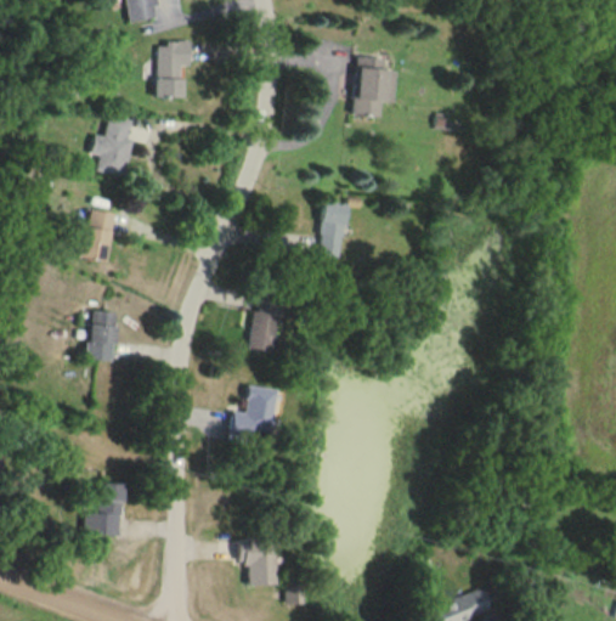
[(125,0),(128,22),(159,20),(157,0),(125,0)]
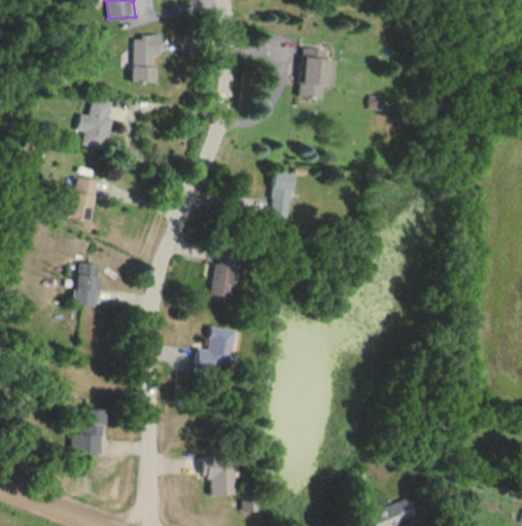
[(155,56),(161,56),(161,34),(134,34),(134,82),(155,82),(155,56)]
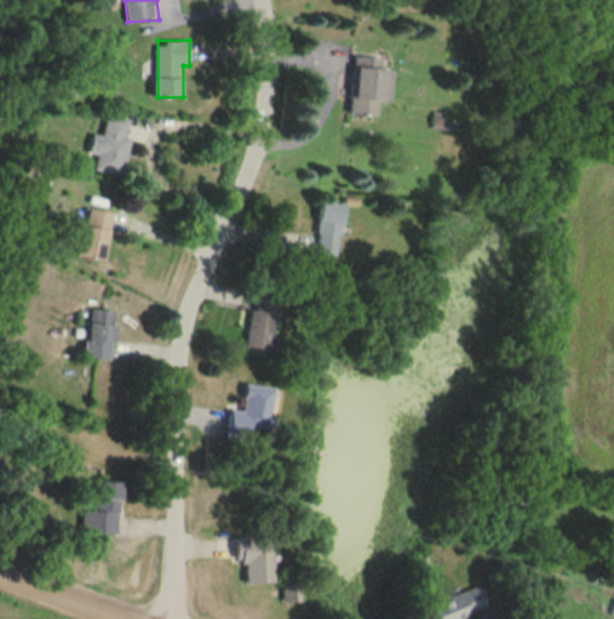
[(397,69),(389,69),(390,59),(359,57),(355,114),(382,116),(383,102),(394,102),(397,69)]
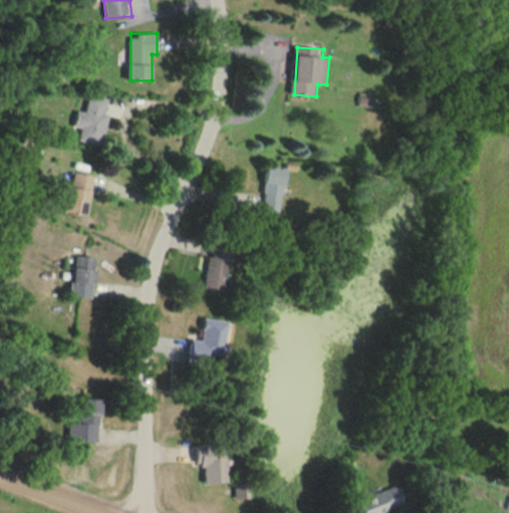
[(80,110),(76,126),(83,129),(80,141),(104,146),(113,99),(91,94),(87,112),(80,110)]
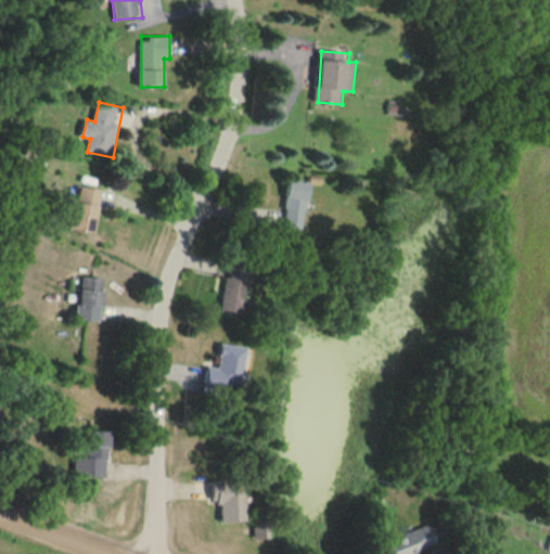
[(311,182),(291,179),(284,226),(305,229),(311,182)]
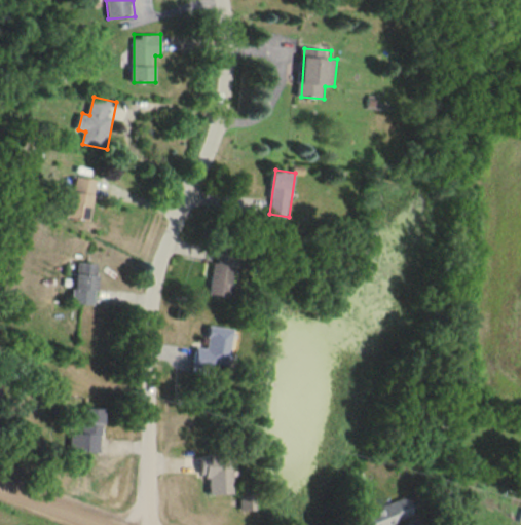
[(98,181),(73,176),(65,218),(89,222),(98,181)]
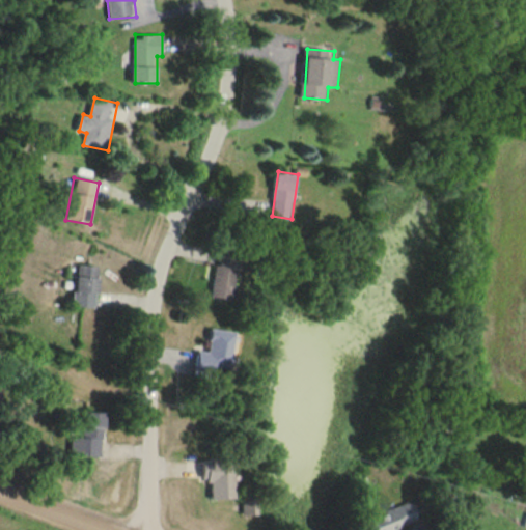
[(214,297),(237,300),(243,251),(221,248),(214,297)]
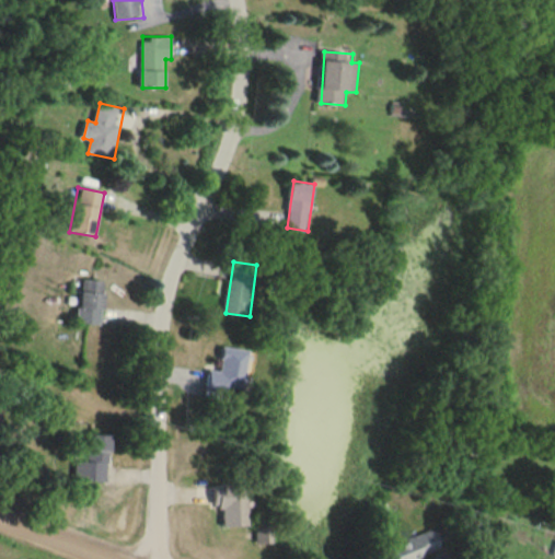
[(106,281),(83,281),(82,324),(106,324),(106,281)]
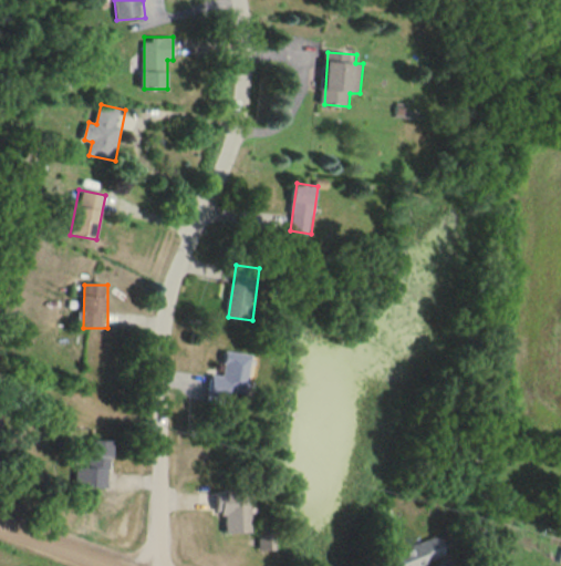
[(214,376),(211,394),(250,399),(253,353),(227,351),(225,377),(214,376)]
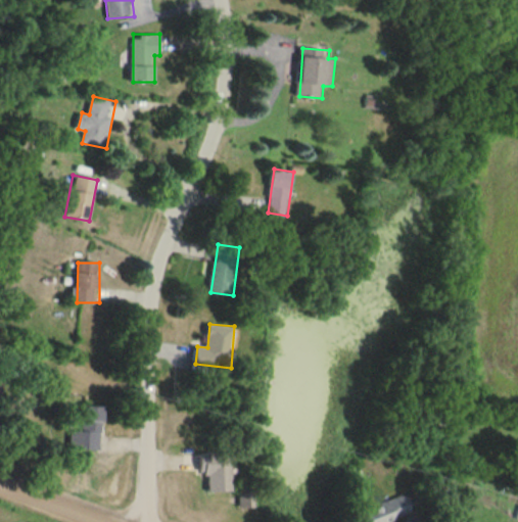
[(75,449),(105,449),(106,407),(85,407),(85,431),(76,431),(75,449)]
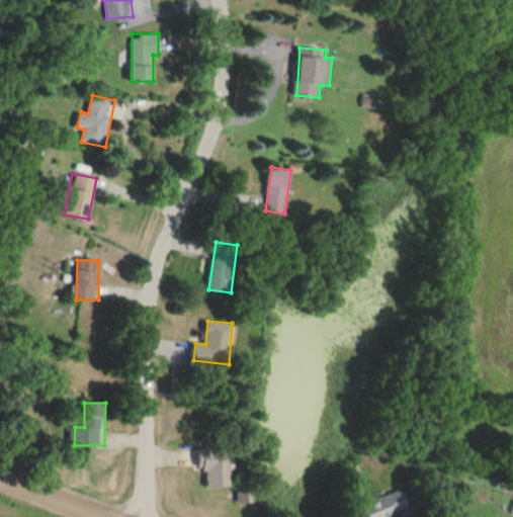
[(207,488),(231,488),(231,449),(198,449),(198,469),(207,469),(207,488)]
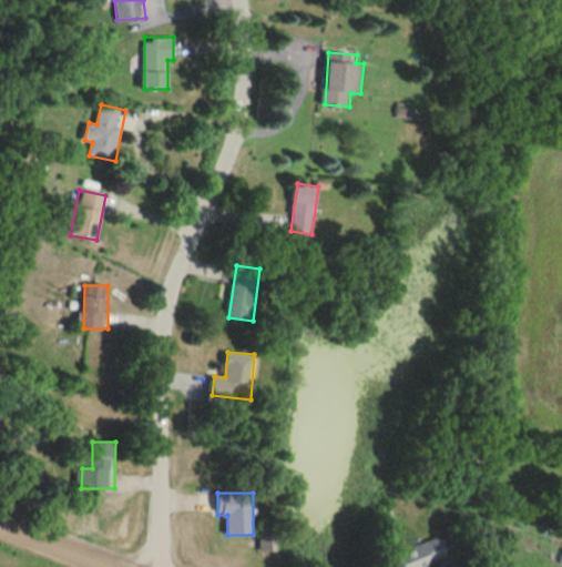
[(426,566),(448,558),(439,536),(395,555),(399,566),(426,566)]
